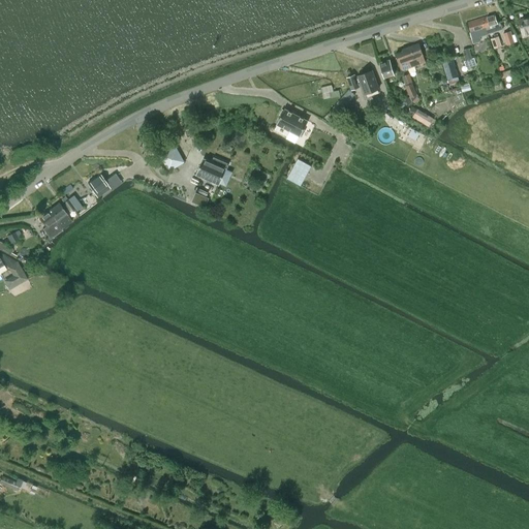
[(483,18),(488,35),(503,30),(500,23),(497,24),(494,14),(483,18)]
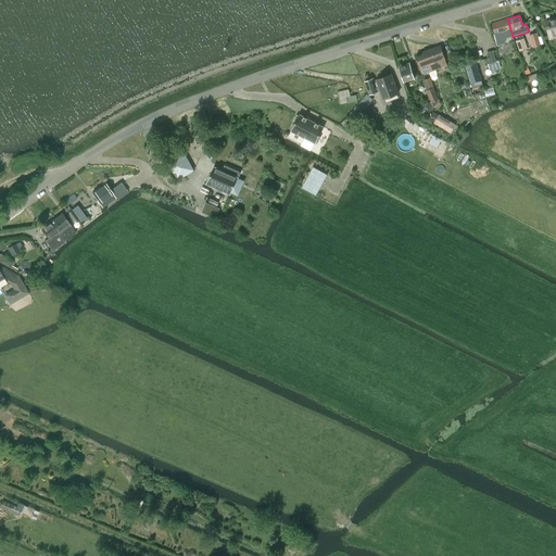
[(491,23),(496,41),(497,46),(504,45),(505,41),(505,39),(513,37),(507,19),(491,23)]
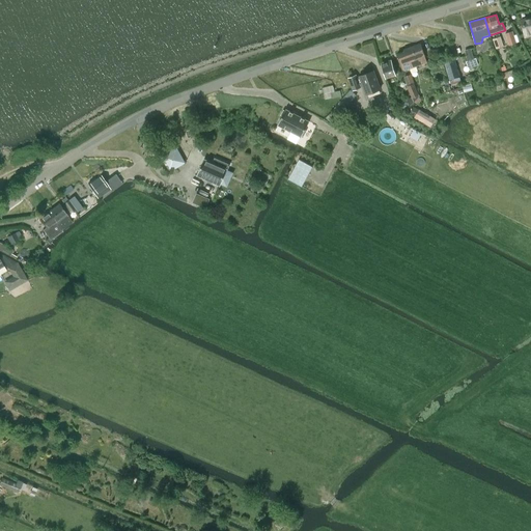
[(530,18),(521,21),(525,35),(530,33),(530,18)]
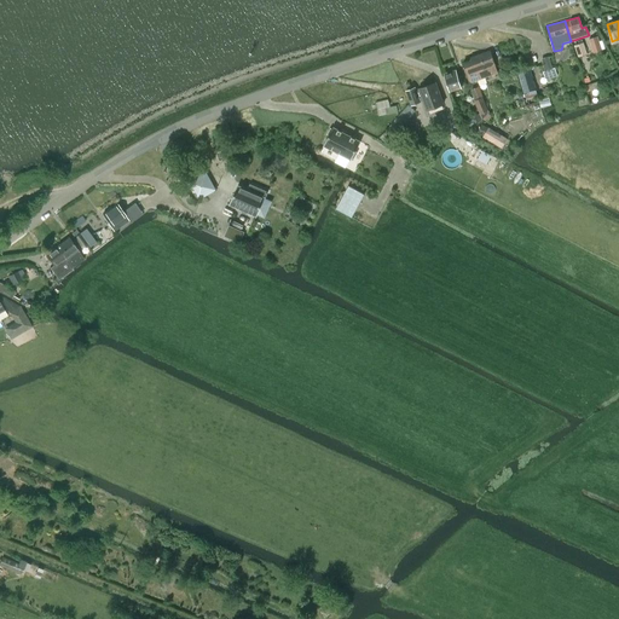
[(588,40),(593,53),(595,53),(596,57),(602,56),(601,51),(602,51),(597,36),(588,40)]
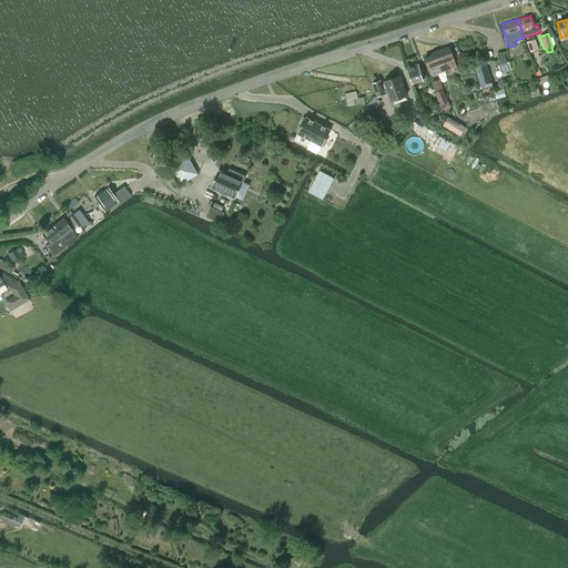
[(539,50),(535,39),(526,41),(530,53),(539,50)]
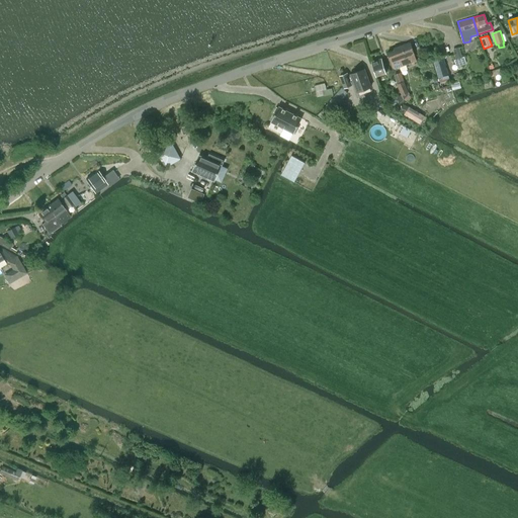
[(393,69),(405,65),(416,61),(410,42),(394,48),(394,50),(387,53),(393,69)]
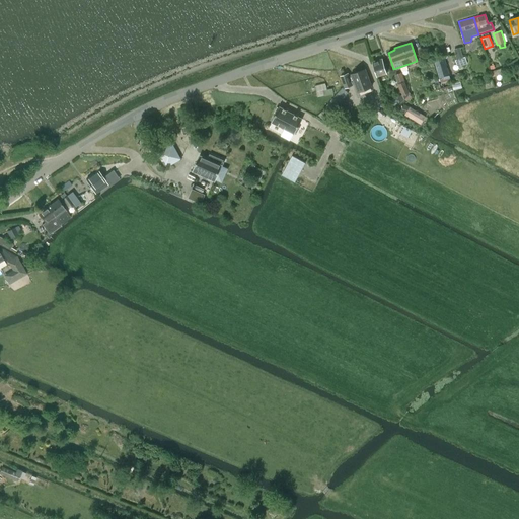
[(463,58),(460,47),(453,49),(457,60),(463,58)]
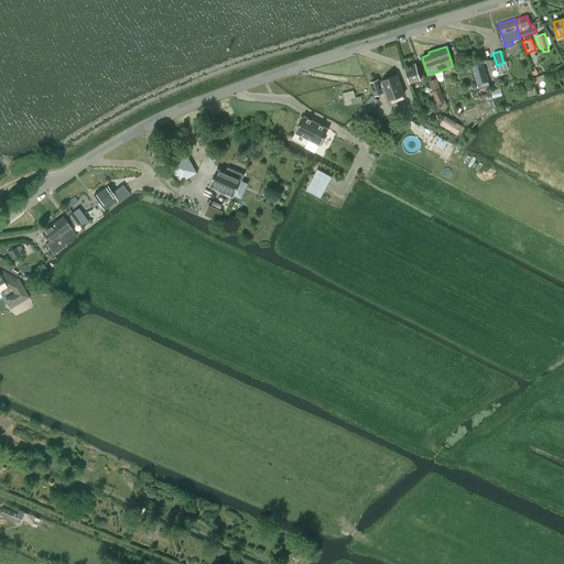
[(477,86),(488,83),(481,61),(472,64),(477,86)]
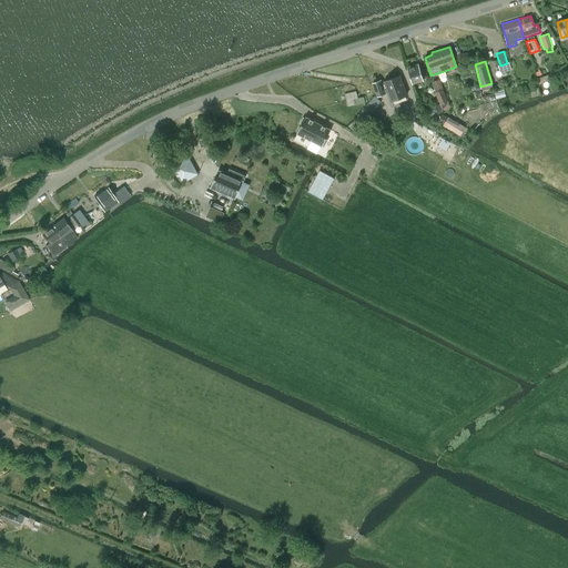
[(472,63),(463,67),(465,71),(469,70),(472,73),(474,72),(472,63)]
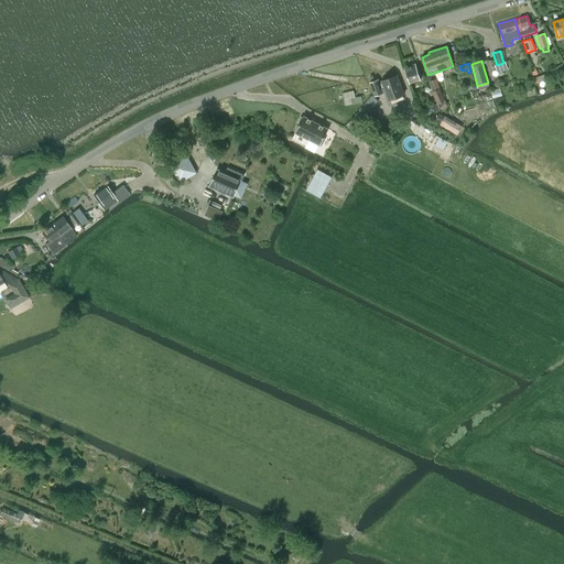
[(404,67),(410,83),(420,79),(415,64),(404,67)]
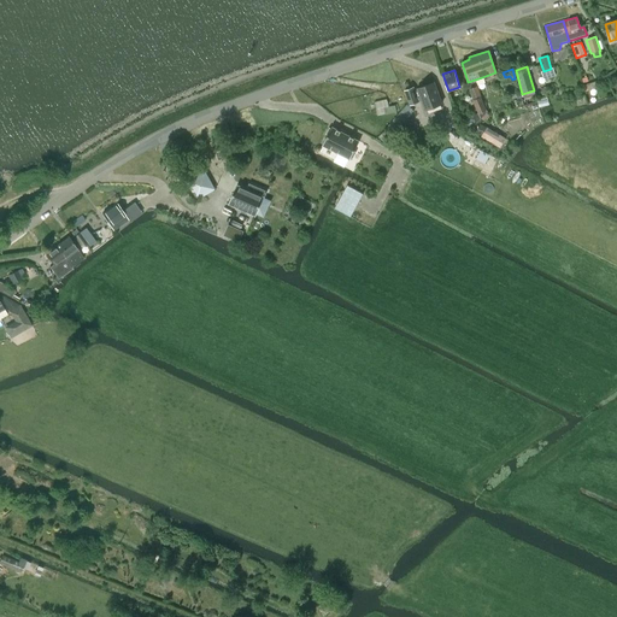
[(592,98),(587,83),(586,83),(583,78),(579,81),(585,100),(592,98)]
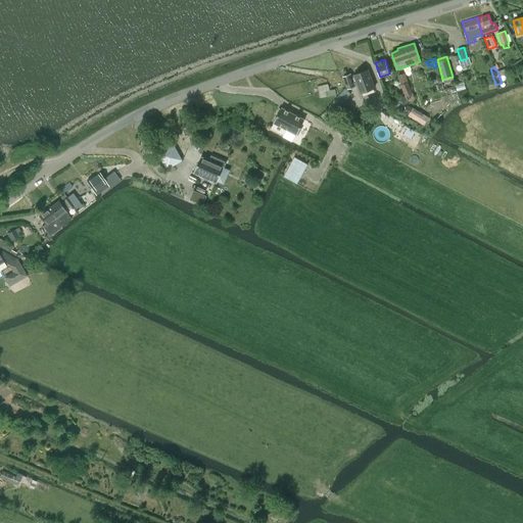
[(353,76),(361,93),(375,88),(368,69),(353,76)]
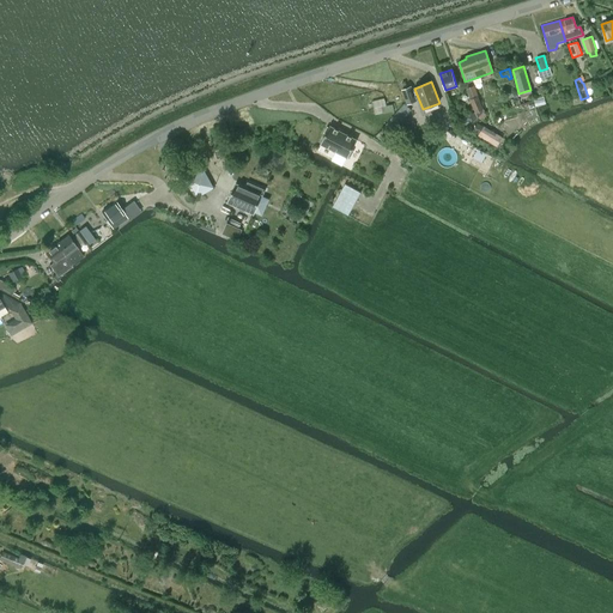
[(407,104),(414,102),(417,101),(411,86),(402,90),(407,104)]
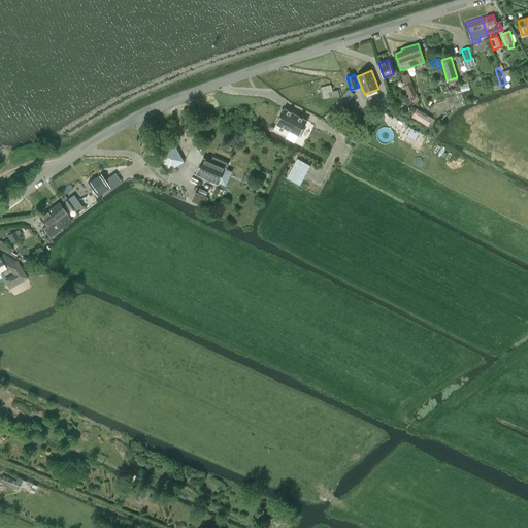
[(408,74),(402,77),(405,85),(411,83),(408,74)]
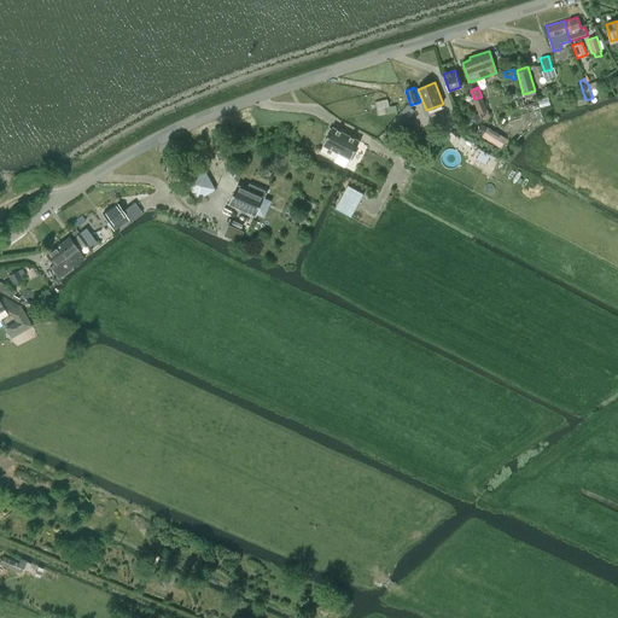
[(474,100),(479,112),(473,116),(477,123),(482,118),(484,120),(489,116),(487,114),(488,112),(487,110),(482,97),(474,100)]
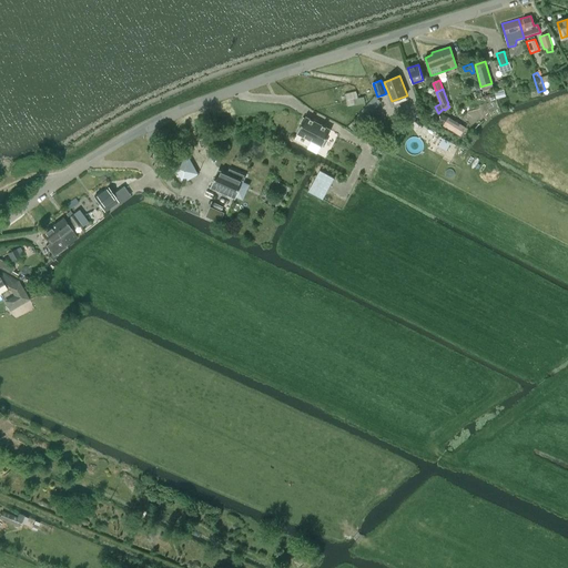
[(355,105),(365,102),(364,97),(357,98),(356,91),(344,94),(347,105),(354,104),(355,105)]
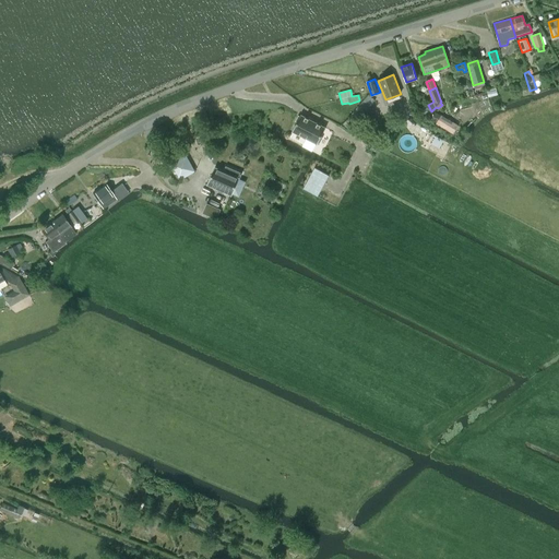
[(459,126),(441,115),(440,116),(436,113),(431,119),(437,122),(436,123),(453,134),(459,126)]
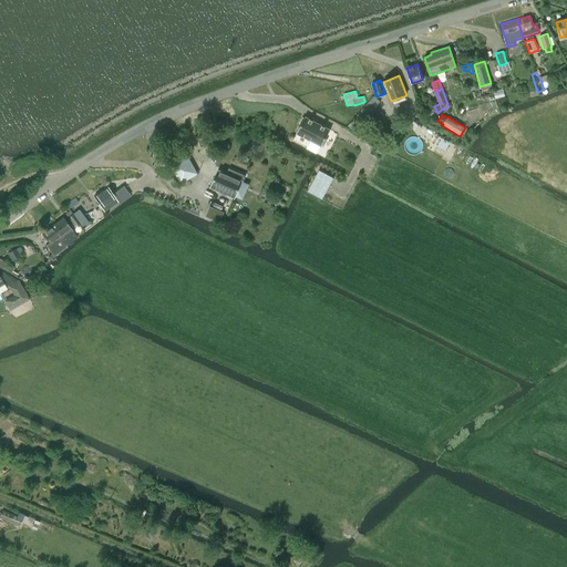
[(301,124),(296,133),(321,146),(322,145),(323,145),(327,140),(326,140),(330,130),(305,116),(303,119),(302,117),(299,123),(301,124)]
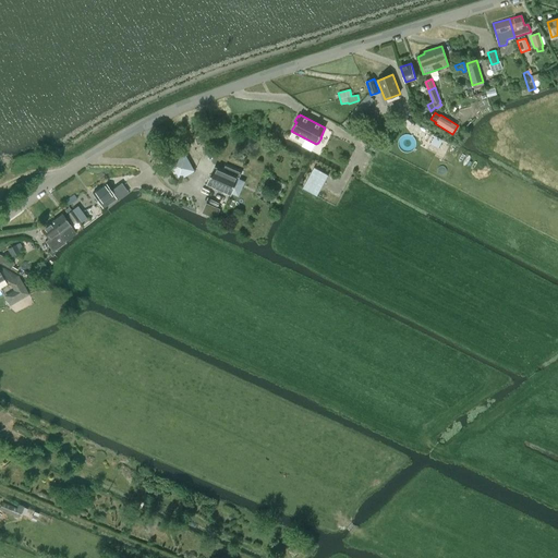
[(177,159),(168,164),(178,180),(185,176),(177,159)]
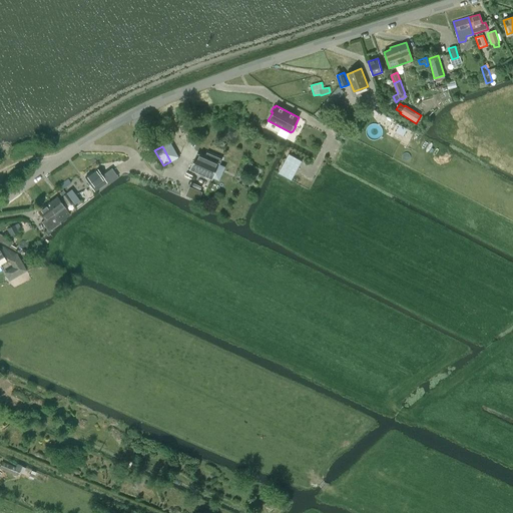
[(190,169),(212,179),(221,158),(207,152),(205,156),(197,152),(190,169)]
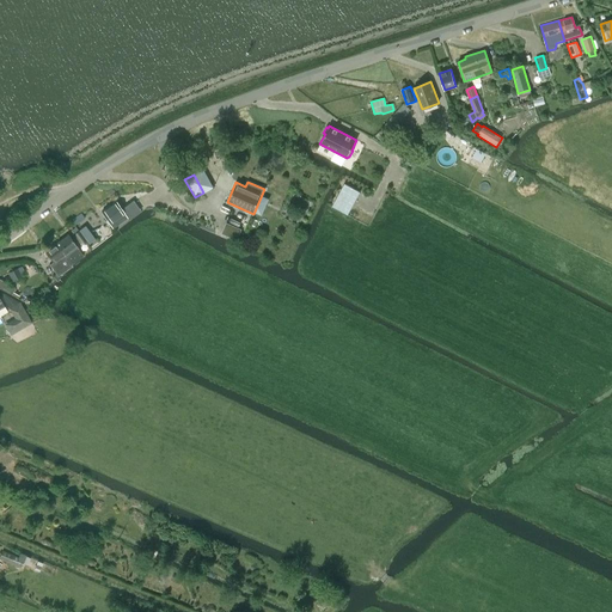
[(360,193),(344,184),(331,207),(347,216),(356,199),(360,193)]
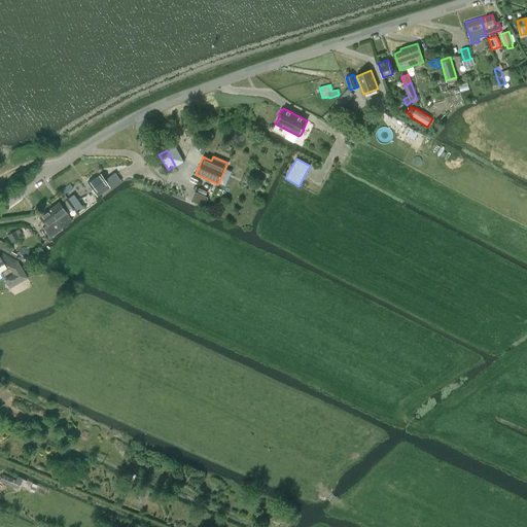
[(100,174),(86,182),(92,189),(90,190),(93,194),(94,192),(97,196),(109,187),(100,174)]
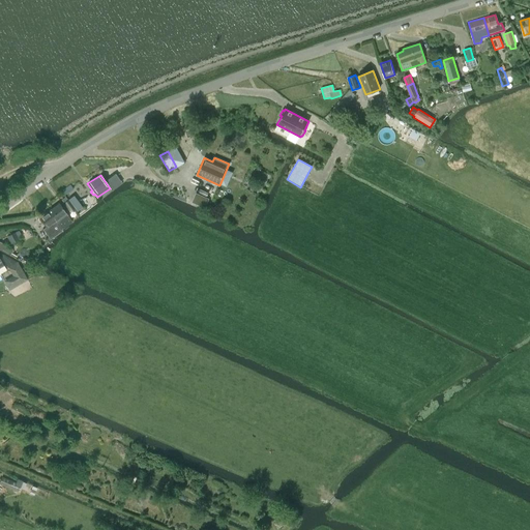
[(209,198),(196,193),(192,202),(205,208),(209,198)]
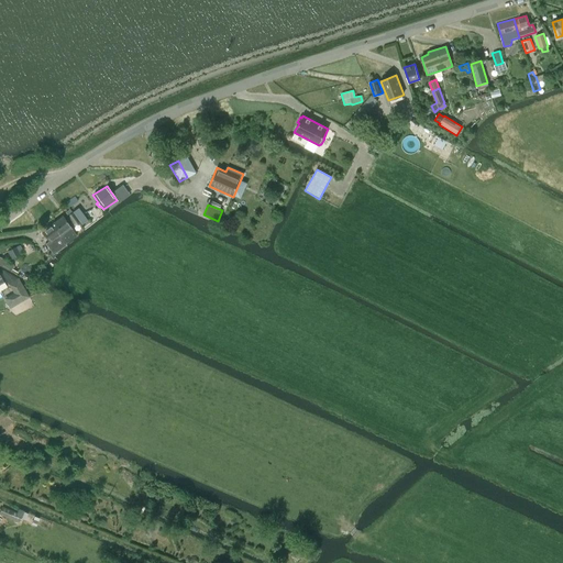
[(78,208),(73,211),(74,213),(81,224),(88,220),(79,209),(78,208)]
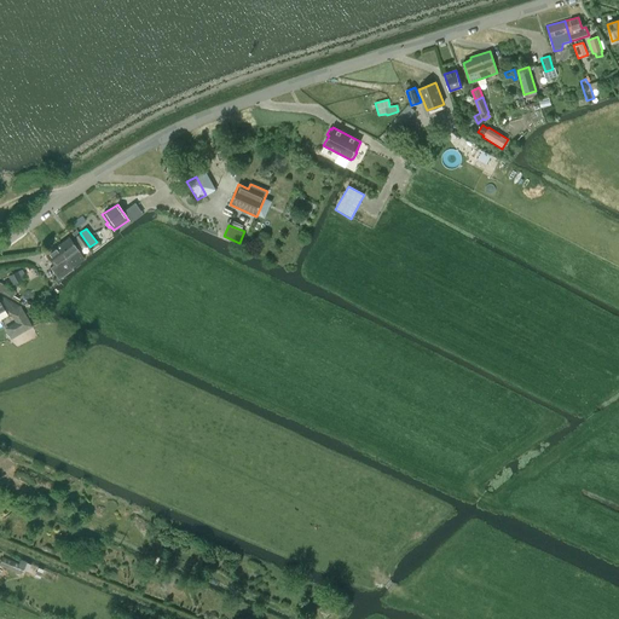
[(80,235),(73,238),(80,248),(86,244),(80,235)]
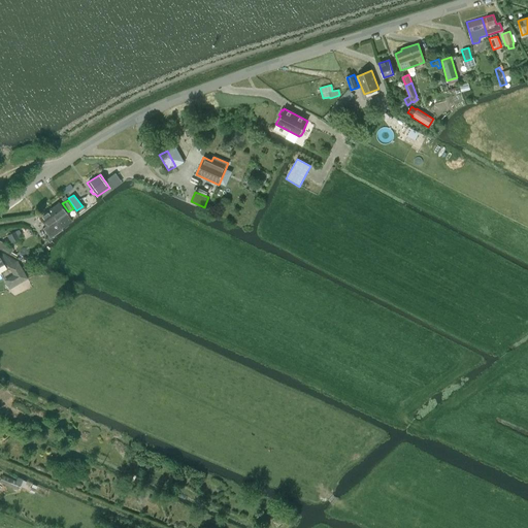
[(48,209),(58,224),(61,228),(71,221),(59,202),(48,209)]
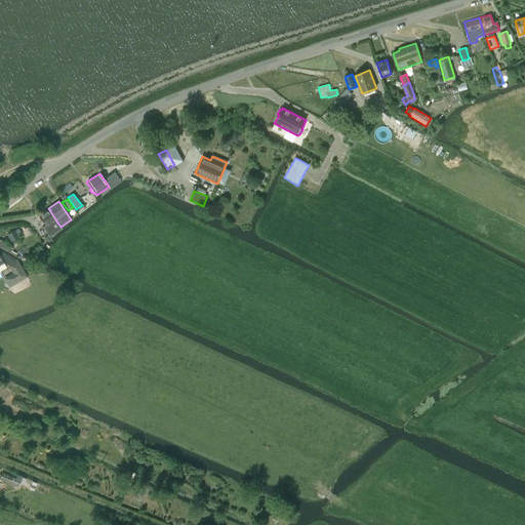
[(48,229),(57,223),(48,208),(39,215),(48,229)]
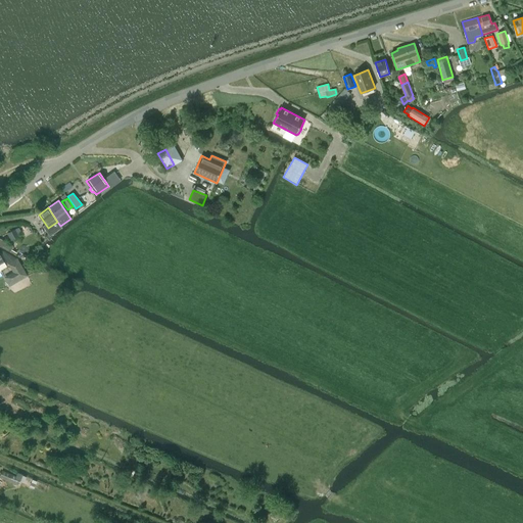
[(8,287),(28,276),(17,258),(7,264),(12,272),(3,277),(8,287)]
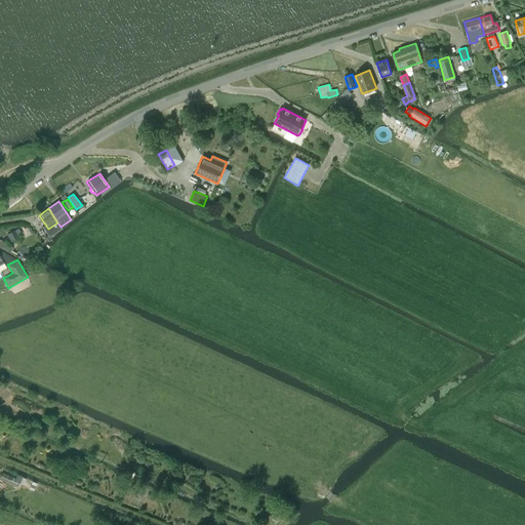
[(0,476),(0,480),(17,487),(19,483),(24,484),(26,479),(16,475),(15,478),(2,472),(0,476)]
